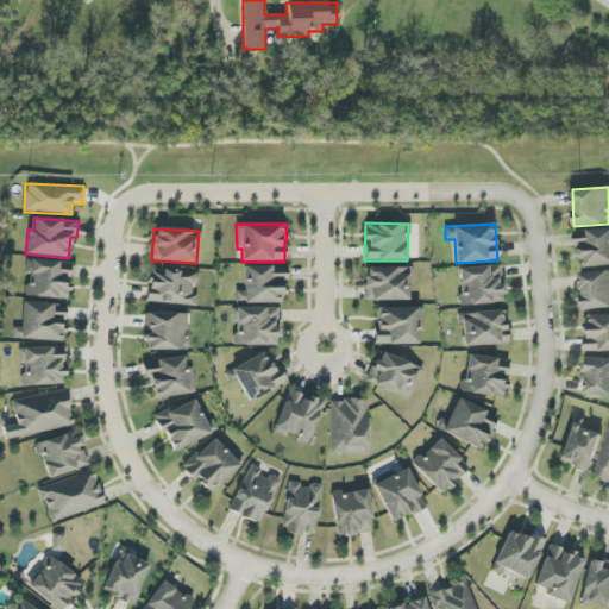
[(585,269),(608,265),(608,228),(575,232),(577,248),(583,248),(585,269)]
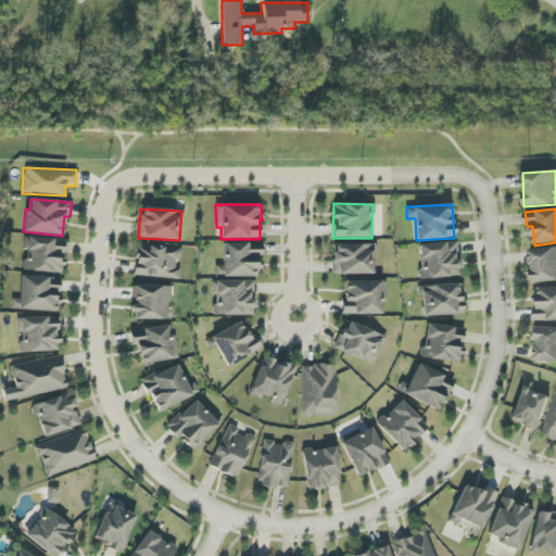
[(65,240),(26,237),(23,269),(62,274),(65,240)]
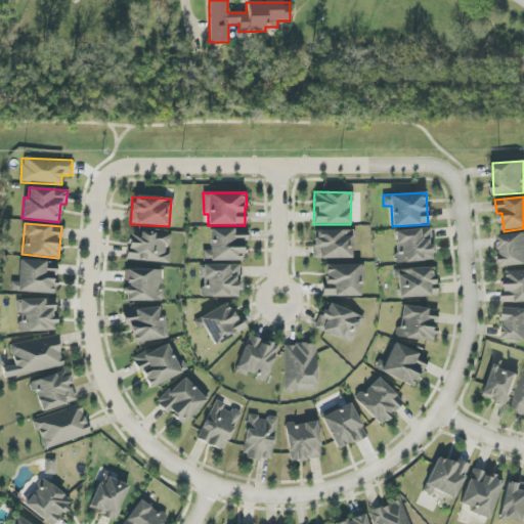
[(433,245),(431,245),(430,228),(395,230),(397,263),(434,260),(433,245)]
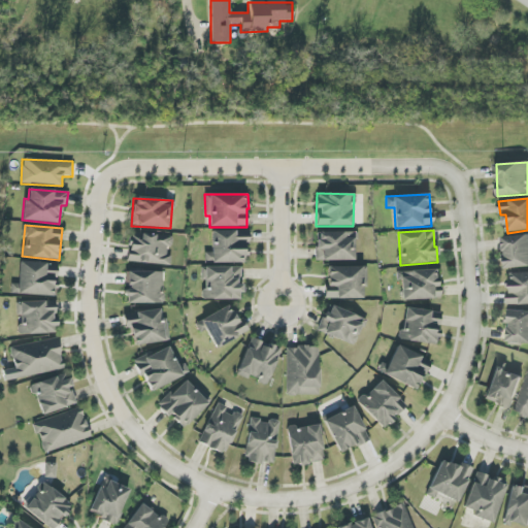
[(249,263),(248,231),(211,231),(211,253),(204,253),(205,263),(249,263)]
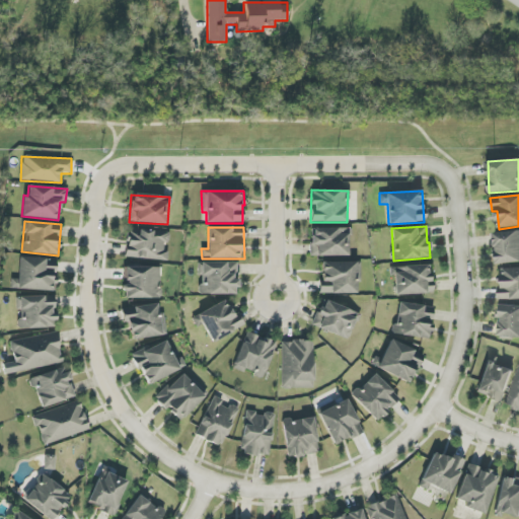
[(350,256),(350,229),(311,228),(310,255),(350,256)]
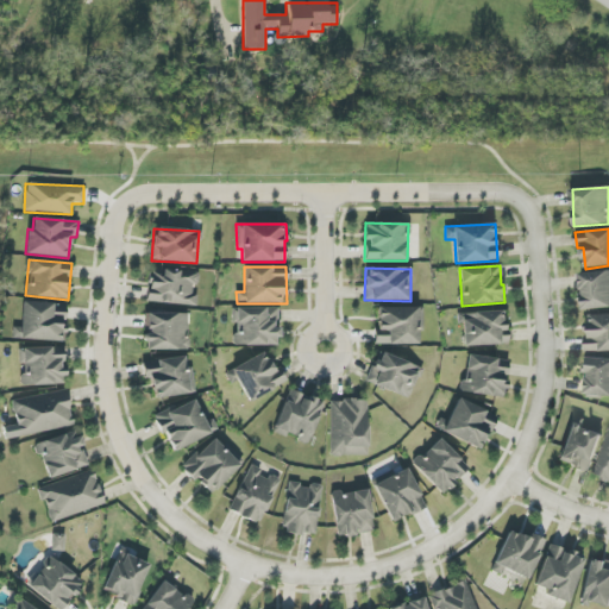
[(195,306),(196,284),(199,284),(200,272),(150,270),(149,303),(195,306)]
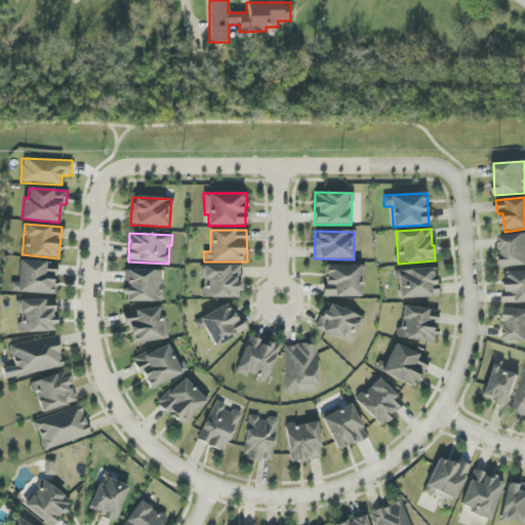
[(524,233),(500,235),(502,267),(524,266),(524,233)]
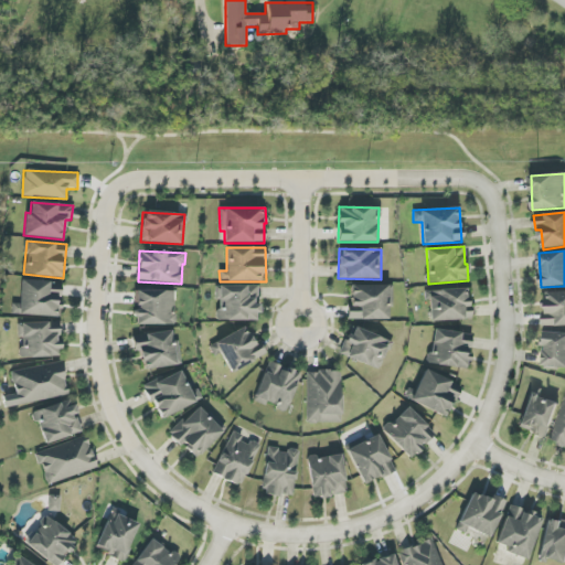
[(60,317),(61,283),(21,281),(20,305),(13,305),(13,315),(60,317)]
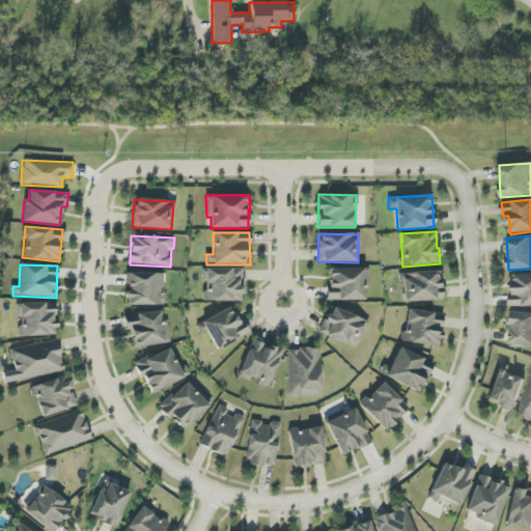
[(369,268),(328,269),(329,301),(365,300),(365,289),(369,289),(369,268)]
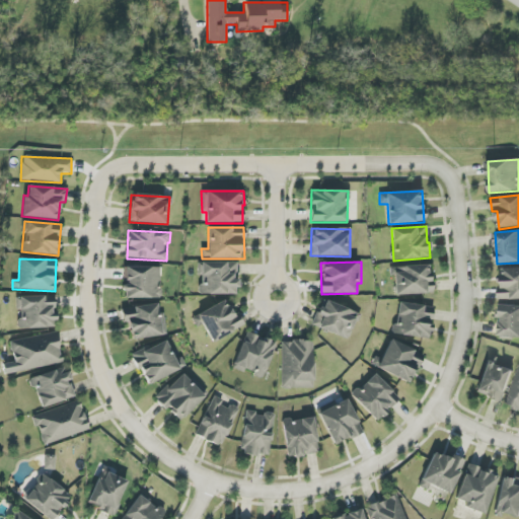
[(200,294),(237,295),(237,278),(237,263),(198,263),(198,275),(201,275),(200,294)]
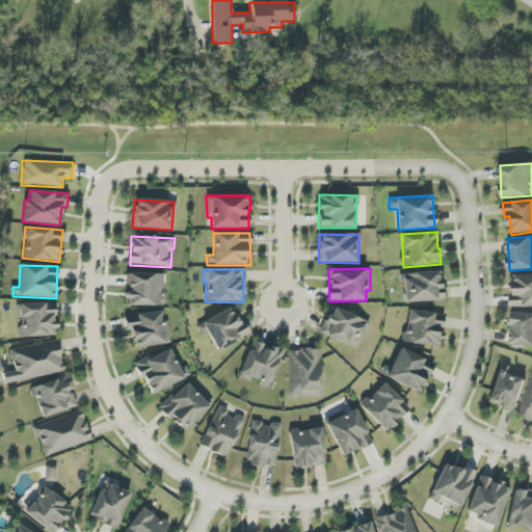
[(404,283),(405,302),(443,301),(442,272),(400,274),(400,284),(404,283)]
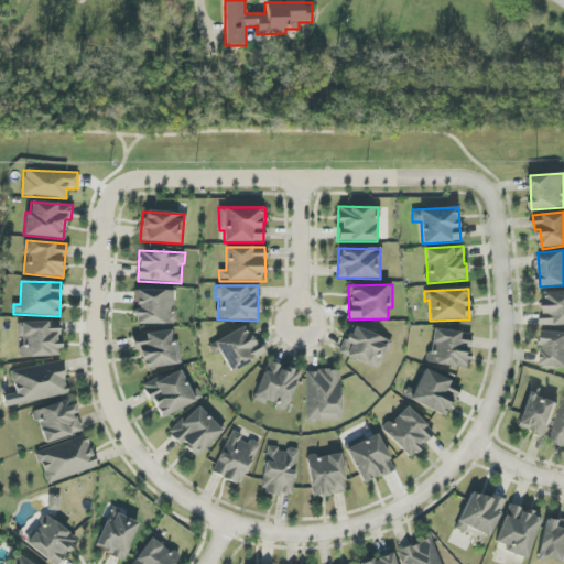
[(133,324),(173,325),(174,291),(134,290),(134,308),(133,308),(133,324)]
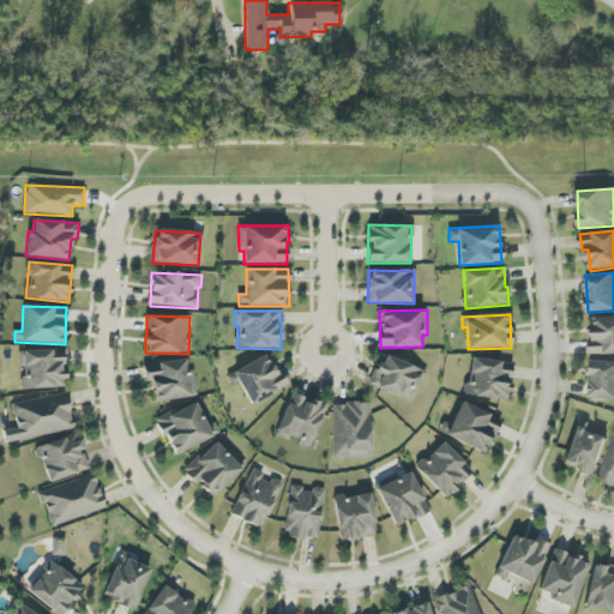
[(591,355),(613,354),(613,317),(593,318),(594,339),(590,339),(591,355)]
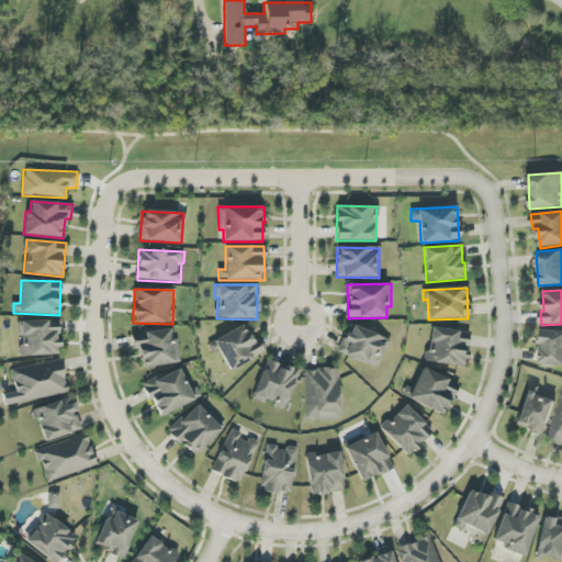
[(20,321),(20,356),(60,356),(60,321),(20,321)]
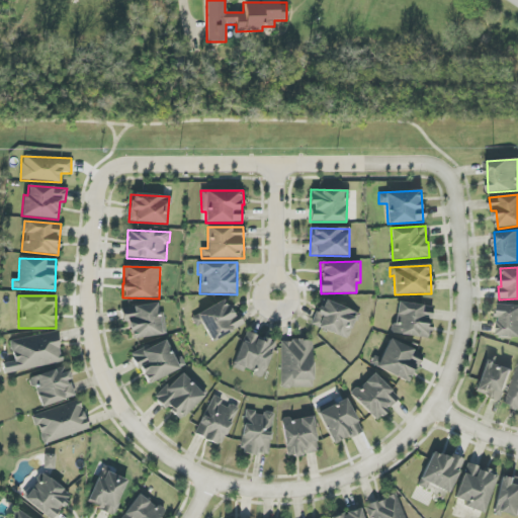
[(195,315),(208,343),(245,326),(239,313),(232,315),(226,300),(195,315)]
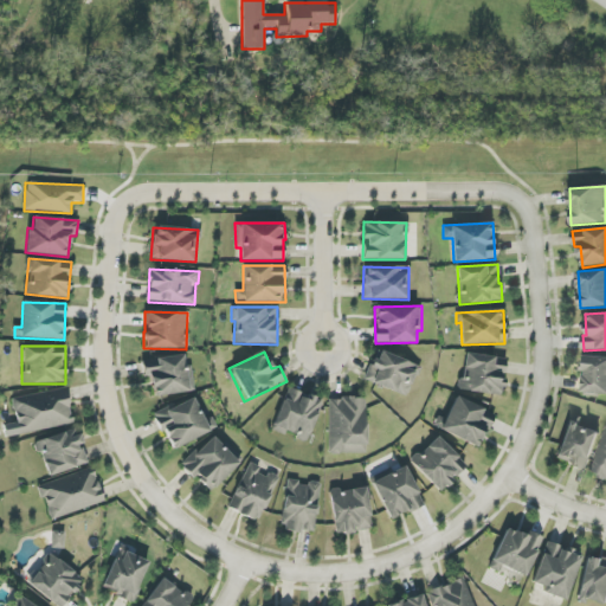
[(408,395),(418,365),(376,352),(366,382),(408,395)]
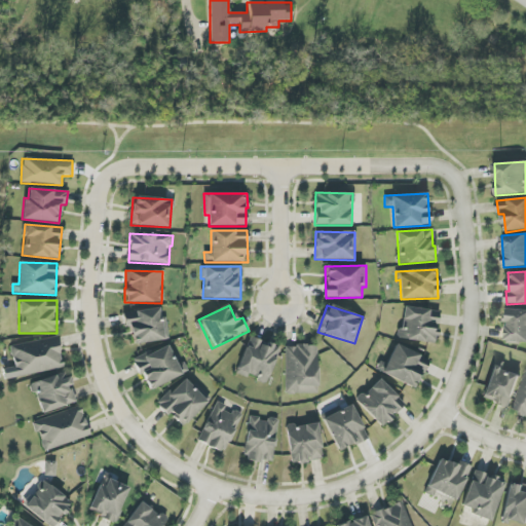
[(400,339),(436,343),(440,311),(404,307),(400,339)]
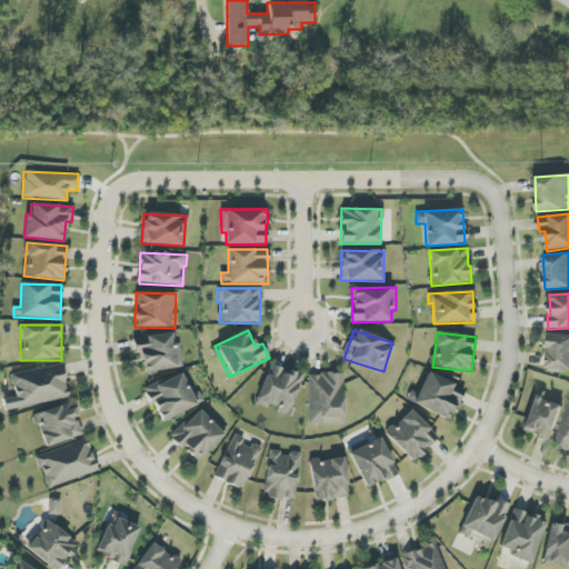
[(132,339),(135,355),(141,353),(145,372),(182,368),(179,342),(175,342),(172,333),(132,339)]
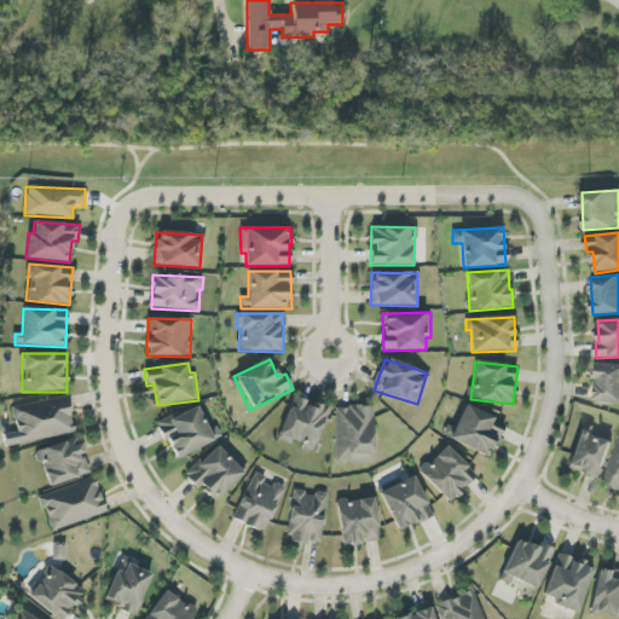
[(618,403),(618,365),(596,364),(595,403),(618,403)]
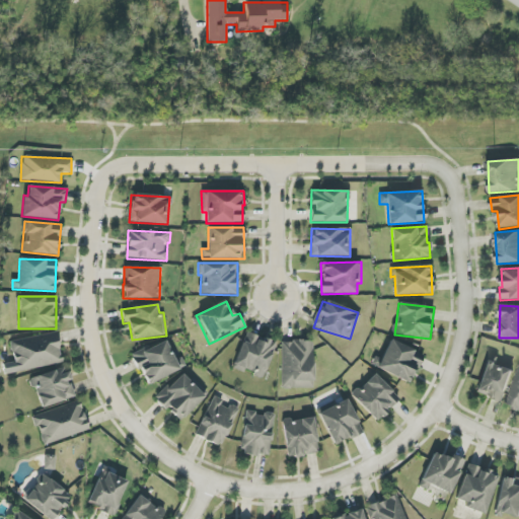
[(9,341),(14,372),(63,364),(57,332),(9,341)]
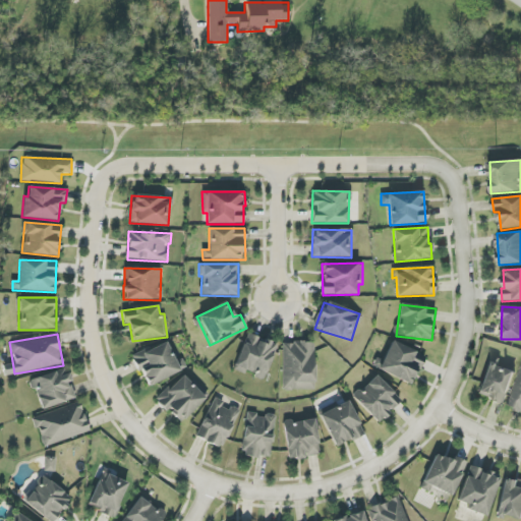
[(264,380),(278,345),(248,334),(234,368),(264,380)]
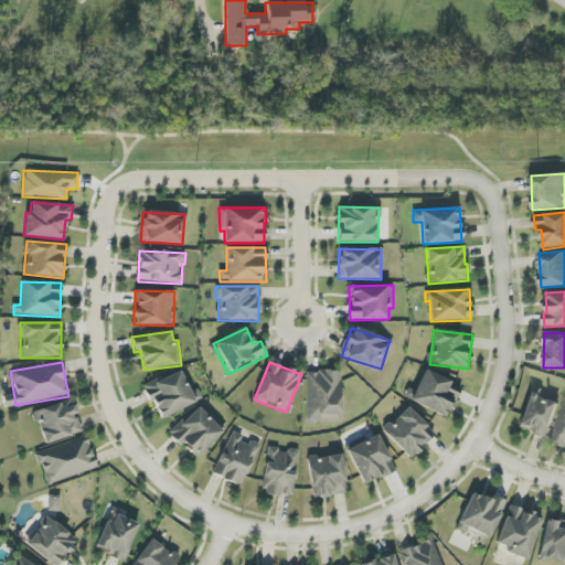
[(159,419),(196,402),(181,369),(144,386),(159,419)]
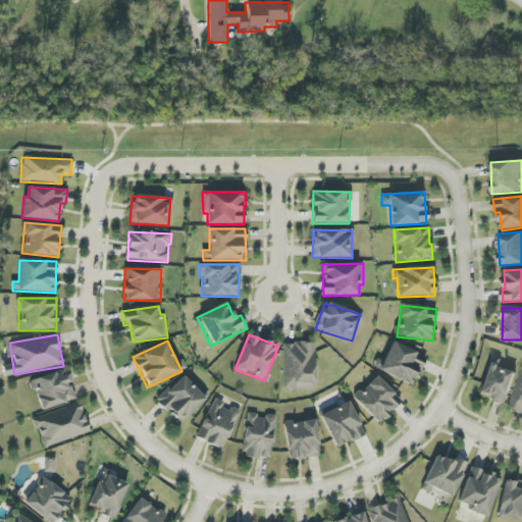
[(383,362),(377,359),(373,368),(413,385),(425,356),(393,342),(383,362)]
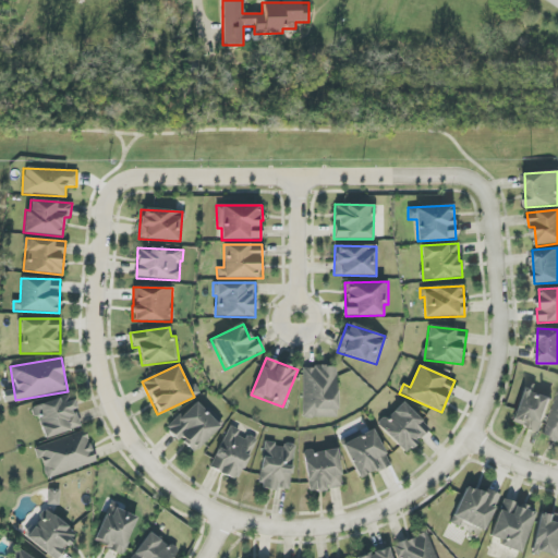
[(303,366),(303,417),(337,417),(337,367),(303,366)]
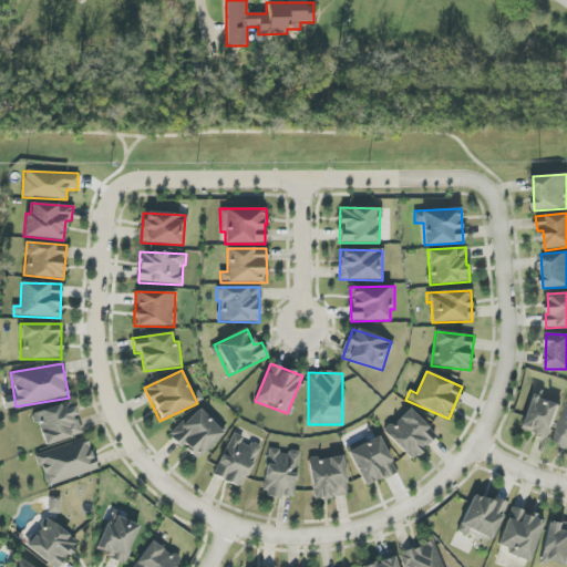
[(562,403),(532,393),(521,431),(550,440),(562,403)]
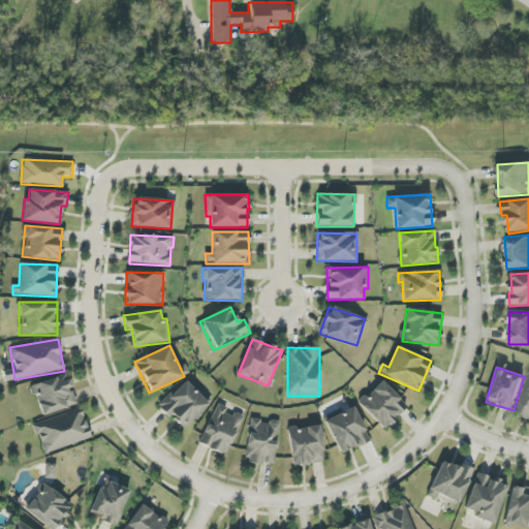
[(40,416),(76,405),(66,374),(31,385),(40,416)]
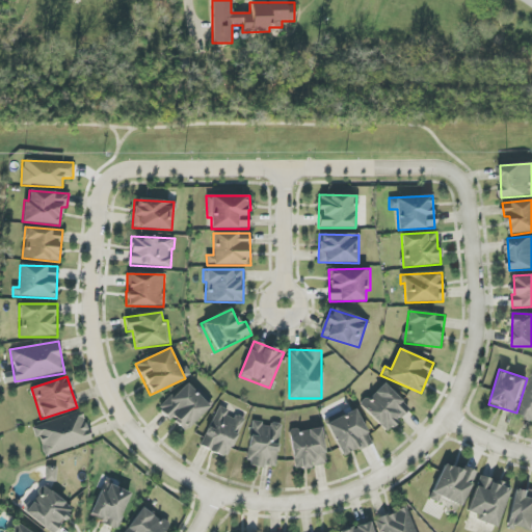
[(531,420),(531,379),(521,417),(531,420)]
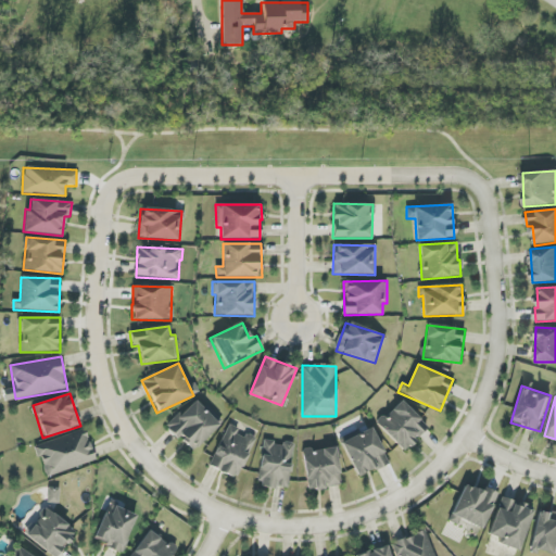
[(166,428),(177,439),(178,437),(194,451),(219,424),(193,400),(166,428)]
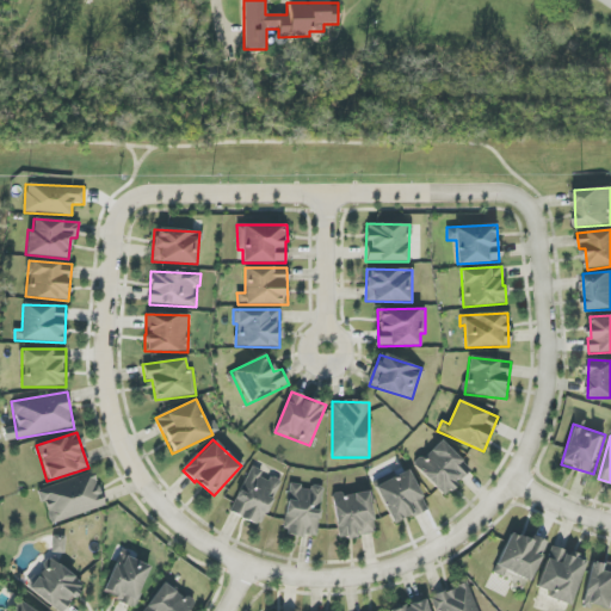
[(414,466),(443,497),(470,470),(442,440),(414,466)]
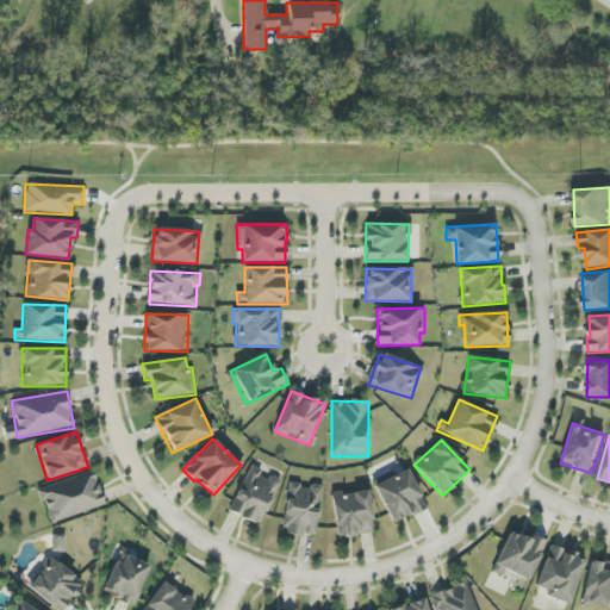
[(260,526),(281,481),(262,473),(263,471),(251,466),(230,511),(260,526)]
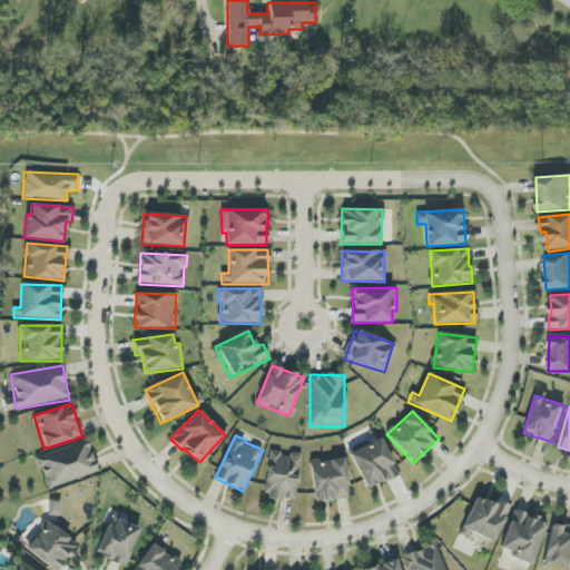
[(399,474),(380,435),(349,451),(367,490),(399,474)]
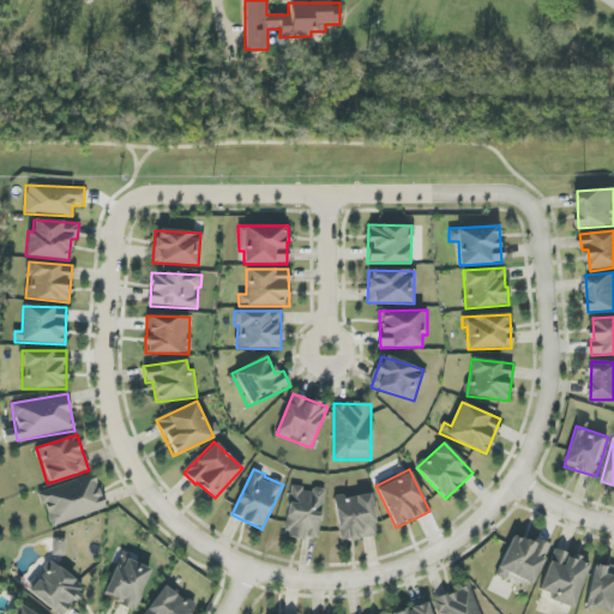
[(40,491),(50,527),(106,510),(95,475),(40,491)]
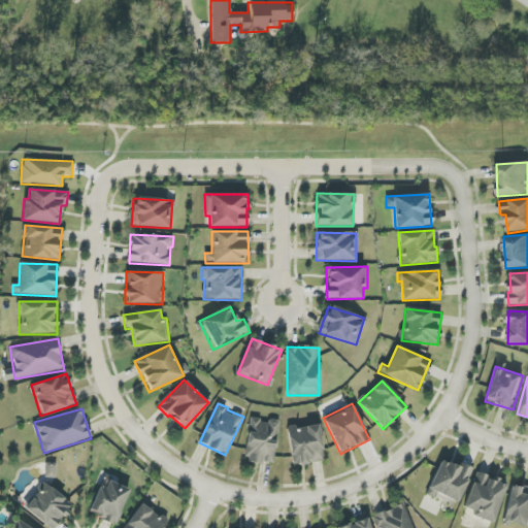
[(274,464),(279,421),(268,419),(268,421),(250,419),(245,461),(274,464)]
